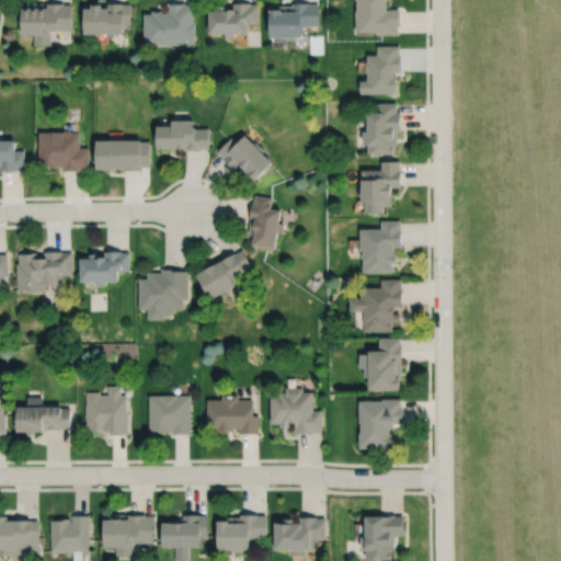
[(358,0),(358,10),(357,10),(357,31),(381,31),(381,33),(399,33),(399,25),(401,25),(401,9),(387,9),(387,0),(358,0)]
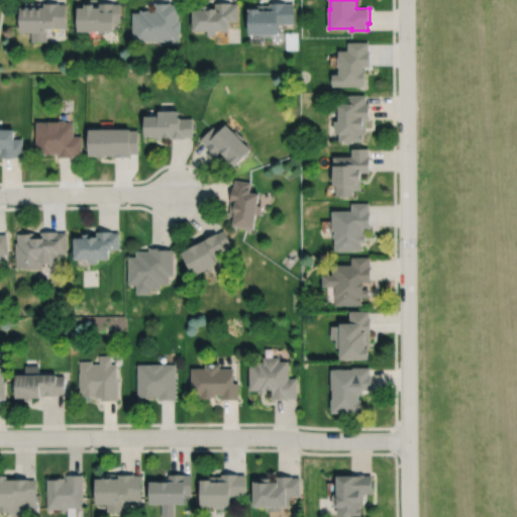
[(21,6),(21,31),(32,31),(32,40),(47,40),(47,31),(48,31),(48,27),(67,27),(67,3),(60,3),(60,2),(43,2),(43,5),(41,5),(41,1),(25,2),(25,6),(21,6)]
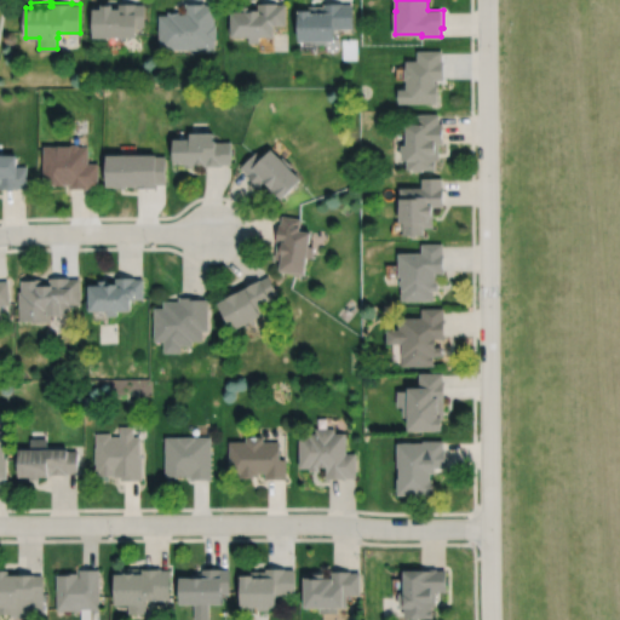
[(159,15),(159,49),(214,49),(214,39),(216,39),(216,24),(214,24),(214,4),(205,4),(205,1),(185,1),(185,12),(179,12),(179,11),(167,11),(168,15),(159,15)]
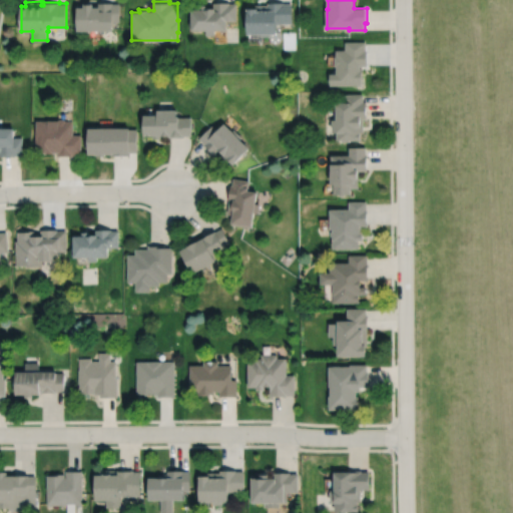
[(76,6),(76,30),(112,30),(112,21),(119,21),(119,3),(112,3),(112,2),(98,2),(98,6),(92,6),(92,3),(83,3),(83,6),(76,6)]
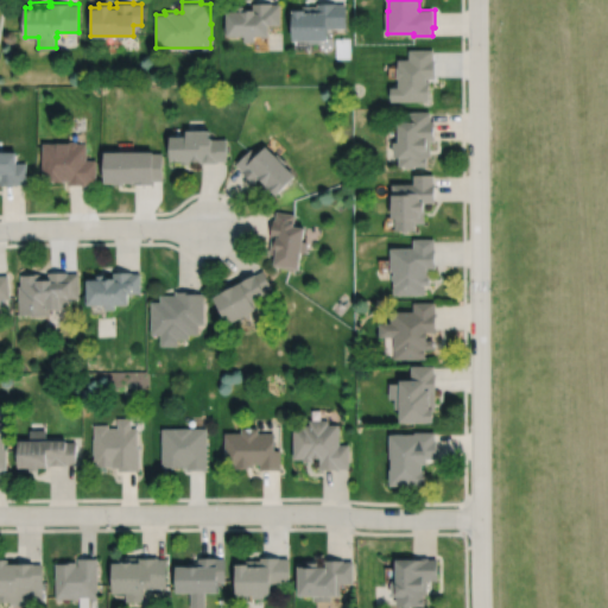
[(227,11),(227,36),(244,36),(244,42),(254,42),(254,36),(268,35),(268,24),(280,24),(280,4),(272,4),(272,2),(253,2),(253,8),(246,8),(246,5),(236,5),(236,11),(227,11)]
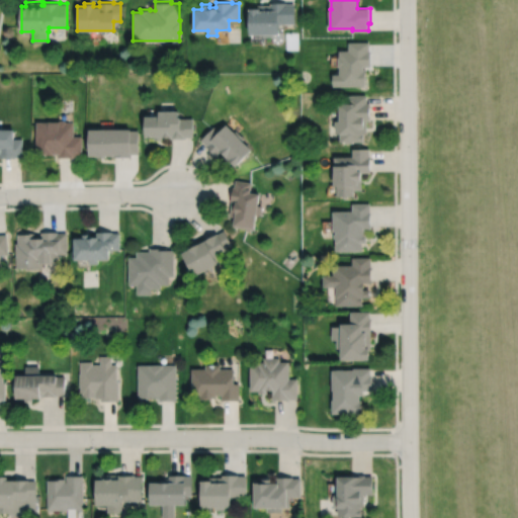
[(250,7),(250,33),(263,33),(263,35),(273,35),(273,33),(279,33),(279,23),(295,23),(295,3),(286,3),(286,2),(270,2),(271,4),(258,4),(258,7),(250,7)]
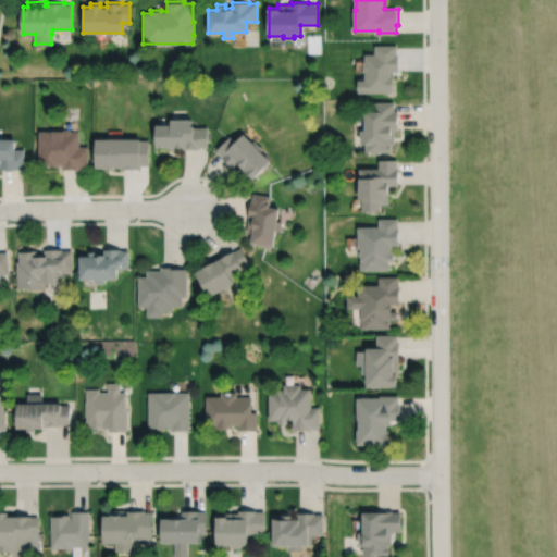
[(375,45),(375,53),(366,53),(366,61),(363,61),(364,71),(366,71),(366,79),(358,79),(359,93),(394,91),(393,84),(395,84),(394,73),(392,73),(392,71),(399,71),(398,53),(397,53),(397,45),(375,45)]
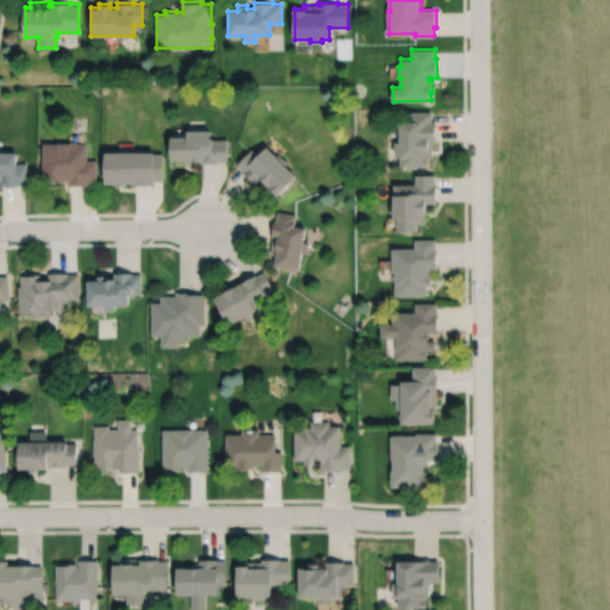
[(410,112),(410,122),(402,122),(402,124),(400,124),(400,130),(399,130),(399,142),(397,142),(397,157),(402,157),(402,167),(406,167),(406,168),(417,168),(417,166),(429,166),(429,157),(433,157),(433,141),(437,141),(436,120),(433,122),(433,111),(410,112)]
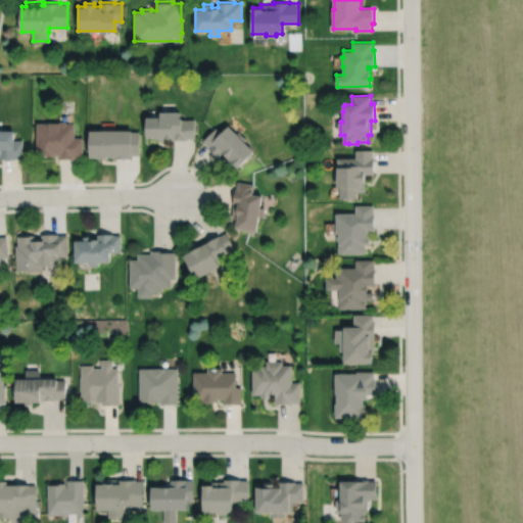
[(146,117),(146,138),(155,138),(155,141),(164,141),(164,139),(172,138),(172,140),(187,140),(187,138),(195,138),(194,119),(182,120),(182,117),(180,117),(180,111),(160,112),(160,116),(146,117)]
